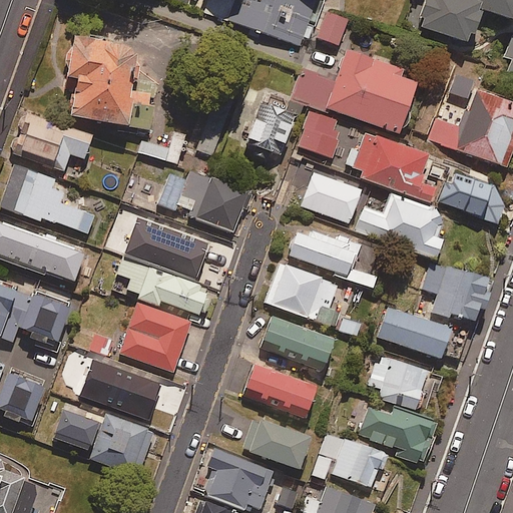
[(204,0),(200,11),(301,47),(317,0),(204,0)]
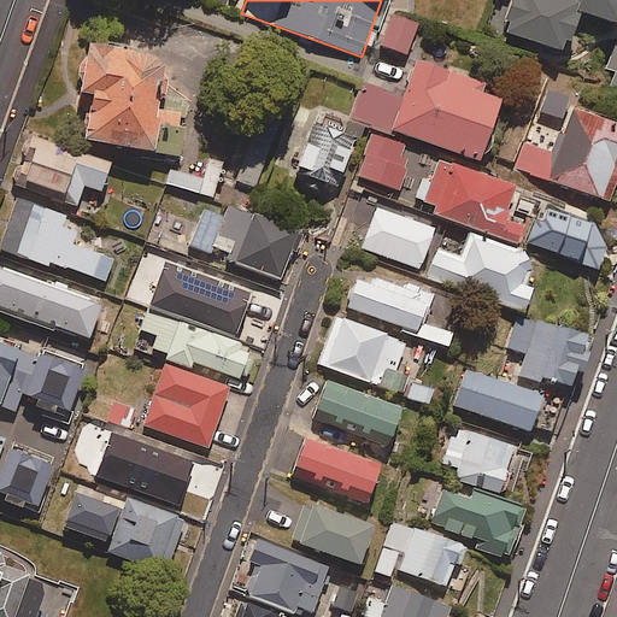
[(511,0),(505,18),(511,21),(507,31),(563,50),(566,40),(573,41),(582,13),(576,12),(579,10),(581,1),(577,0),(511,0)]
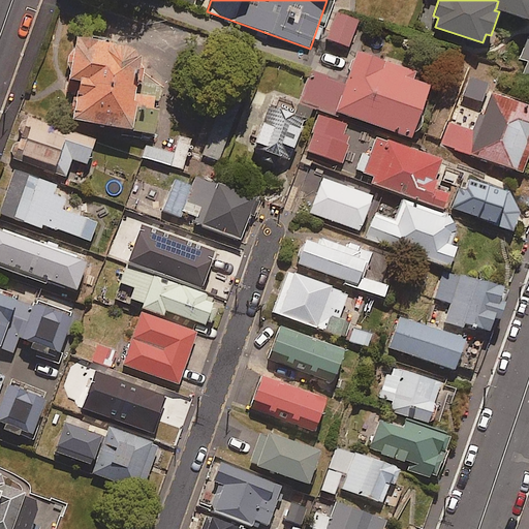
[(528,0),(495,0),(498,1),(496,8),(528,19),(528,0)]
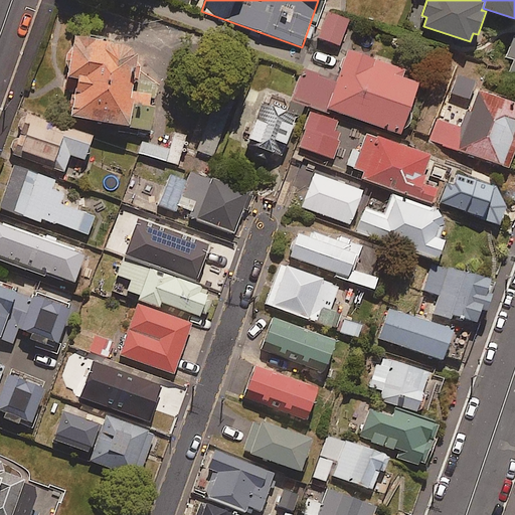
[(327,12),(318,38),(340,46),(350,20),(327,12)]
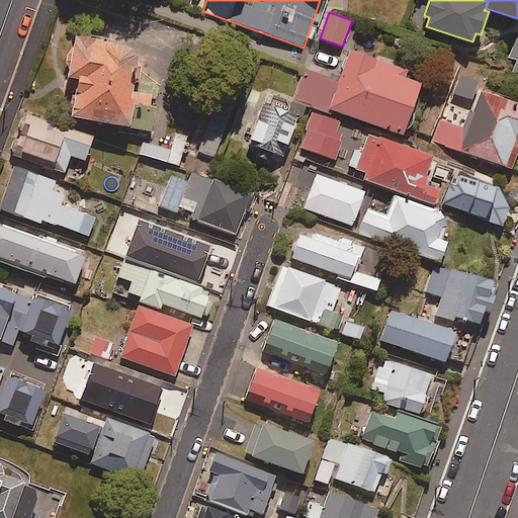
[(517,37),(515,36),(508,57),(517,60),(513,72),(517,74),(517,37)]
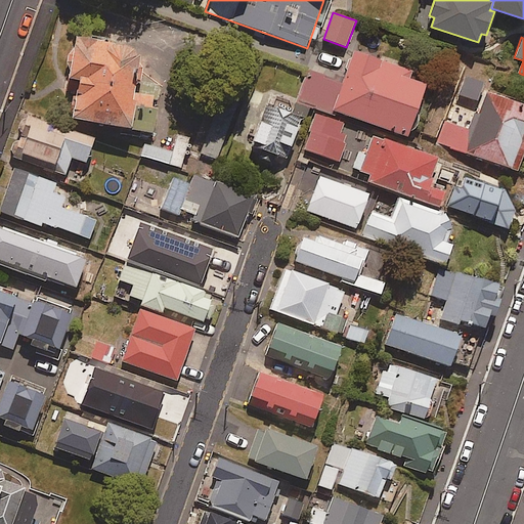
[(140,53),(76,42),(67,61),(71,72),(69,80),(80,82),(73,121),(151,135),(161,87),(146,85),(144,96),(133,94),(140,53)]
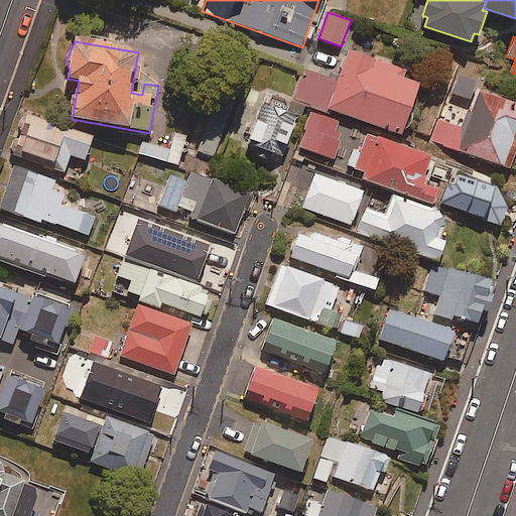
[(329,114),(330,111),(402,136),(419,85),(402,79),(405,72),(349,51),(338,82),(304,71),(293,102),(329,114)]
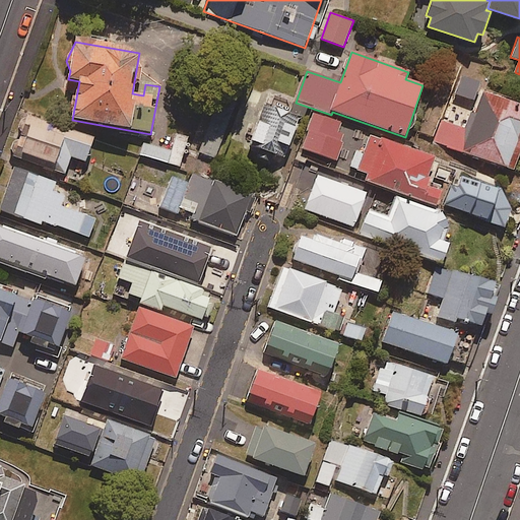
[(479,83),(461,77),(455,94),(473,101),(479,83)]
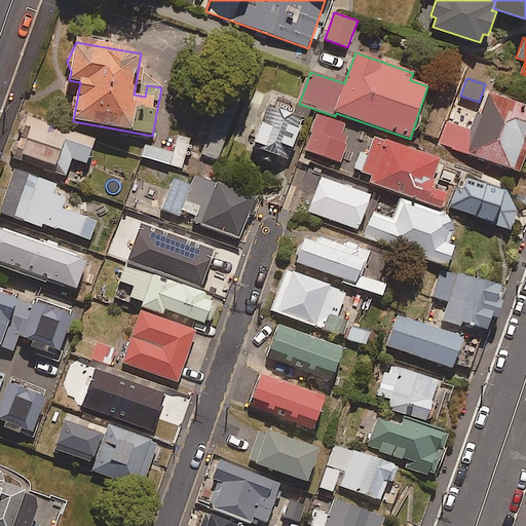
[(525,138),(525,107),(488,92),(474,133),(448,123),(440,143),(519,174),(525,155),(525,142),(525,138)]
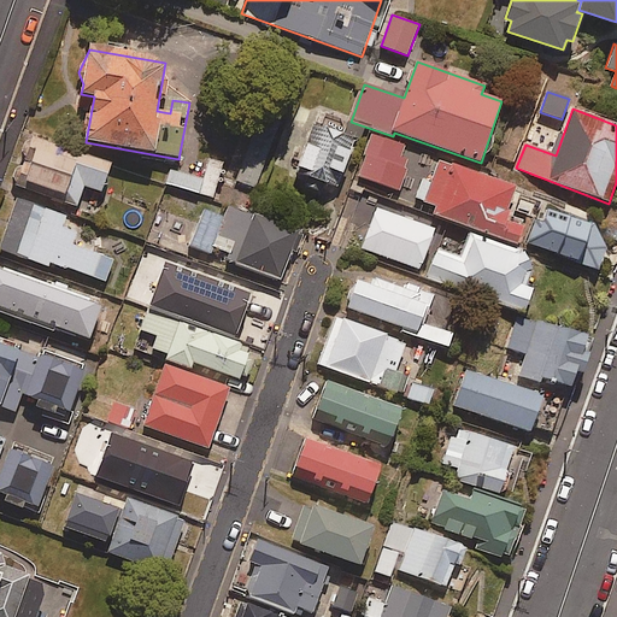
[(358,145),(313,125),(291,180),(335,199),(358,145)]
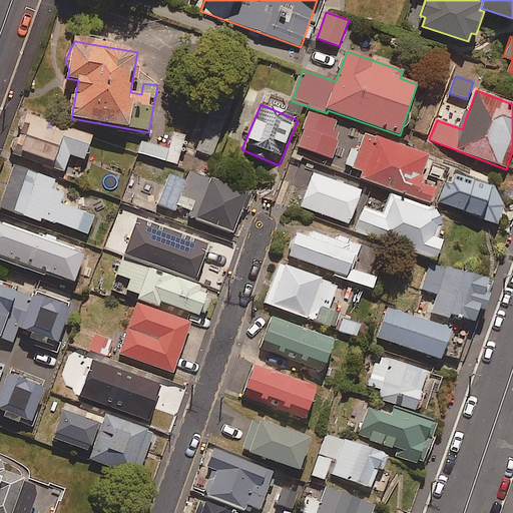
[(298,146),(332,158),(339,139),(333,136),(338,122),(309,112),(298,146)]
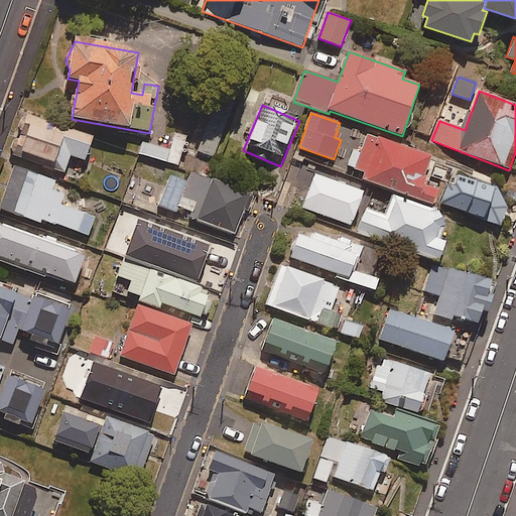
[(24,115),(10,155),(65,173),(71,157),(84,161),(92,138),(24,115)]
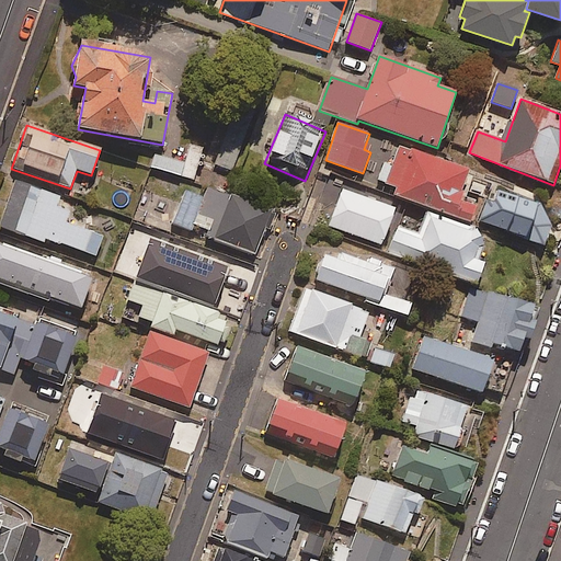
[(243,139),(227,133),(215,165),(231,172),(243,139)]
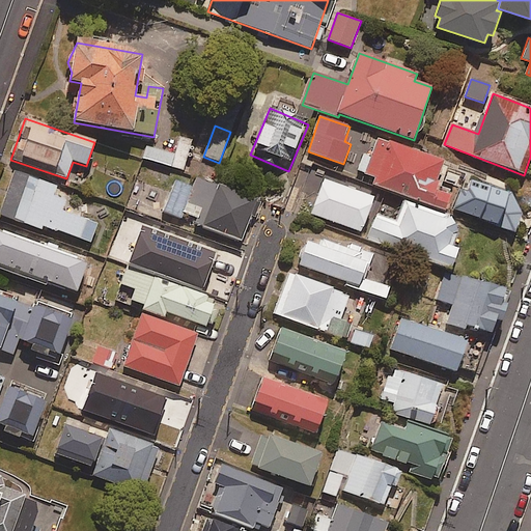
[(191,141),(180,138),(172,167),(183,170),(191,141)]
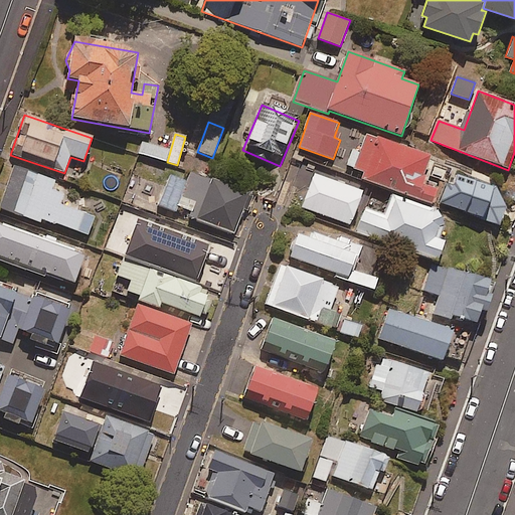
[(431,157),(368,135),(361,153),(352,150),(346,166),(366,173),(364,180),(432,205),(438,189),(421,183),(431,157)]
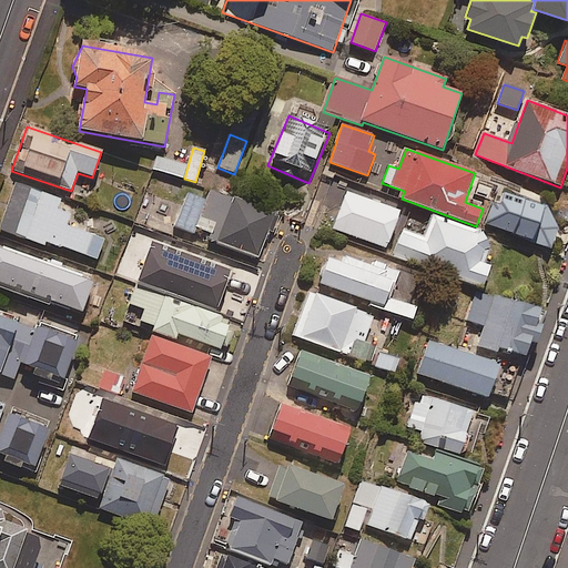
[(185,165),(156,156),(152,170),(181,180),(185,165)]
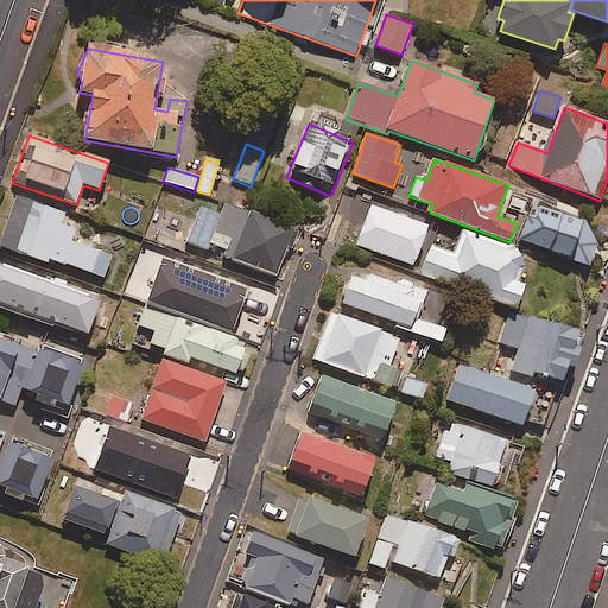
[(296,232),(206,196),(188,242),(278,278),(296,232)]
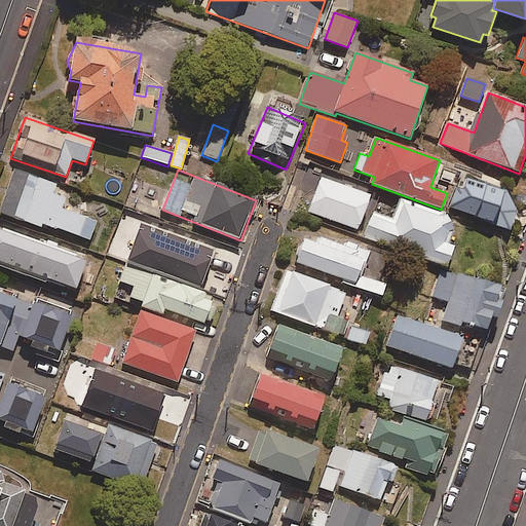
[(55,185),(14,172),(1,214),(41,227),(42,225),(90,240),(96,222),(61,211),(65,199),(51,195),(55,185)]
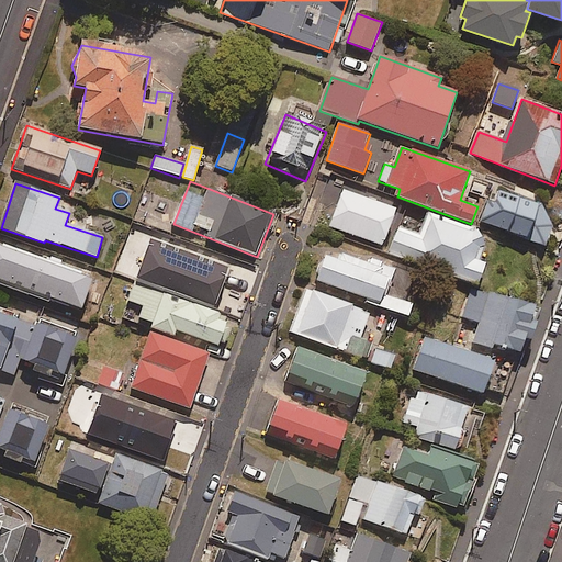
[(395,212),(343,192),(329,227),(382,247),(395,212)]
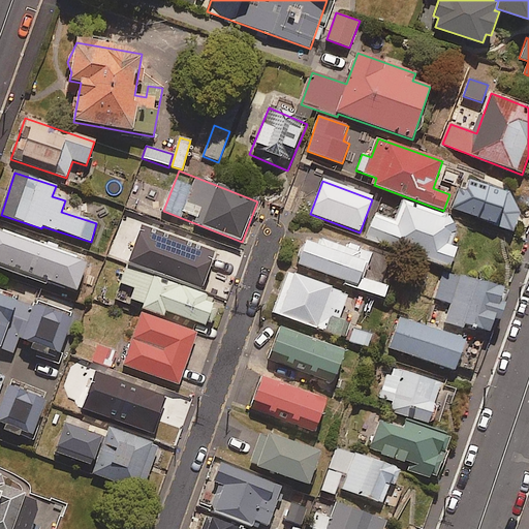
[(458,224),(405,205),(398,224),(375,216),(367,239),(449,270),(457,249),(449,247),(458,224)]
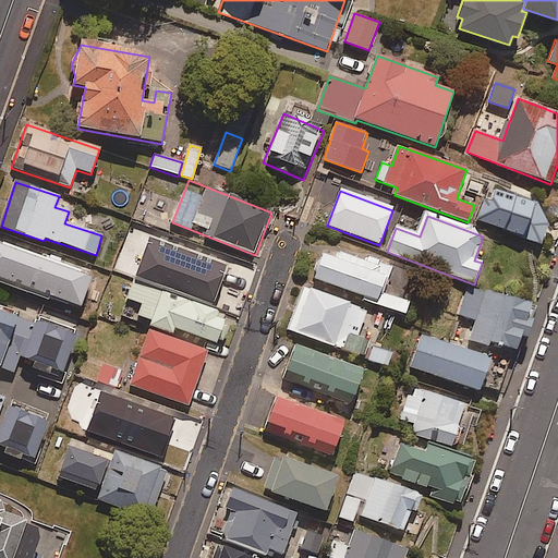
[(91,280),(0,245),(0,280),(79,311),(91,280)]
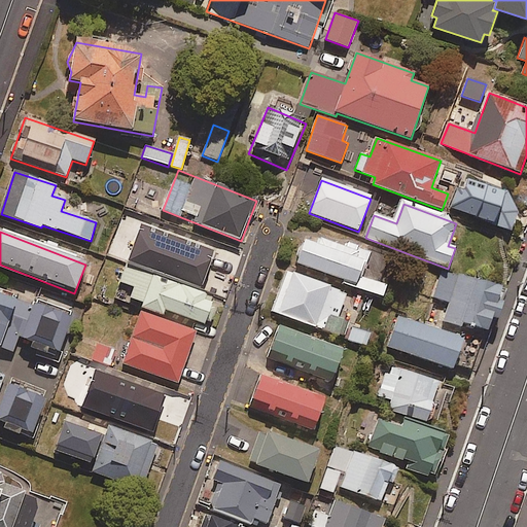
[(344,285),(382,300),(387,288),(360,277),(367,258),(307,235),(296,262),(345,281),(344,285)]
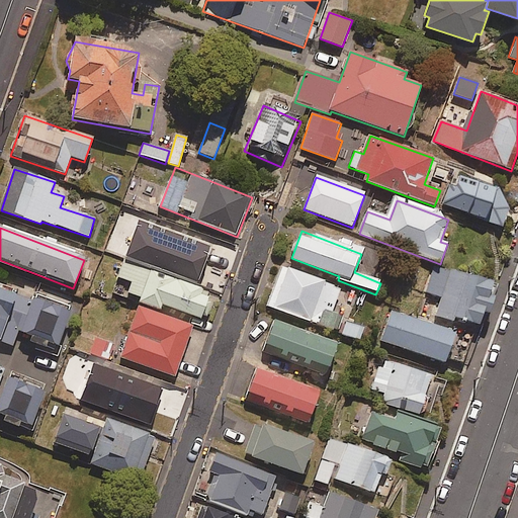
[(113,288),(141,298),(139,305),(161,313),(163,307),(201,320),(210,293),(122,263),(113,288)]
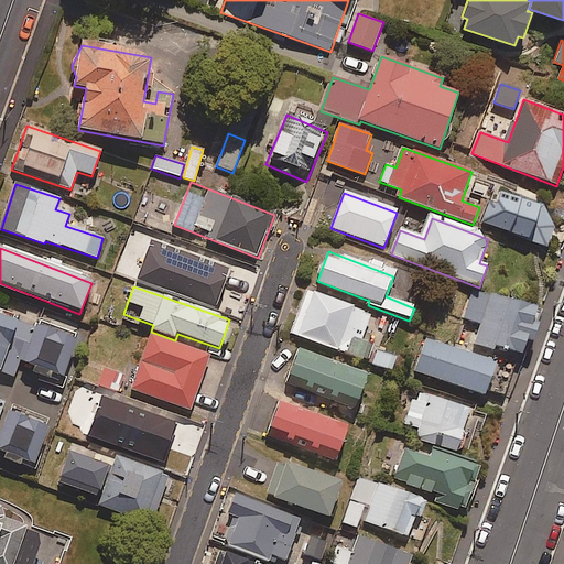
[(525,342),(532,343),(538,325),(532,323),(535,311),(474,290),(464,318),(480,324),(474,345),(492,350),(495,345),(521,355),(525,342)]
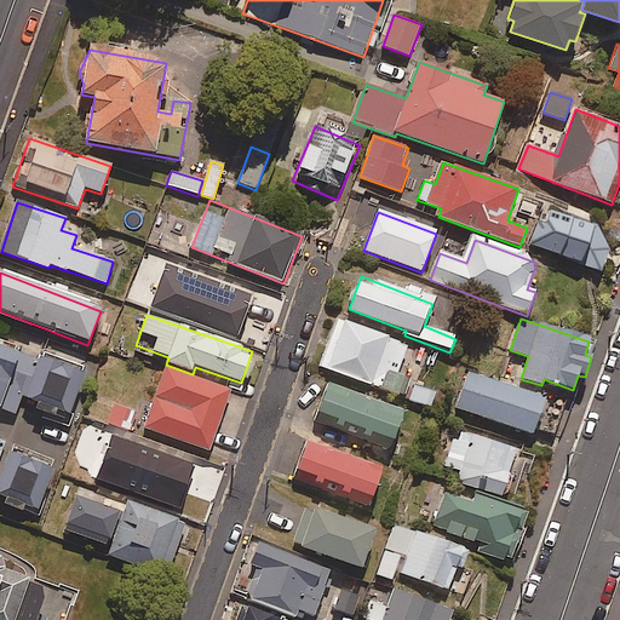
[(408,345),(342,321),(323,368),(390,392),(408,345)]
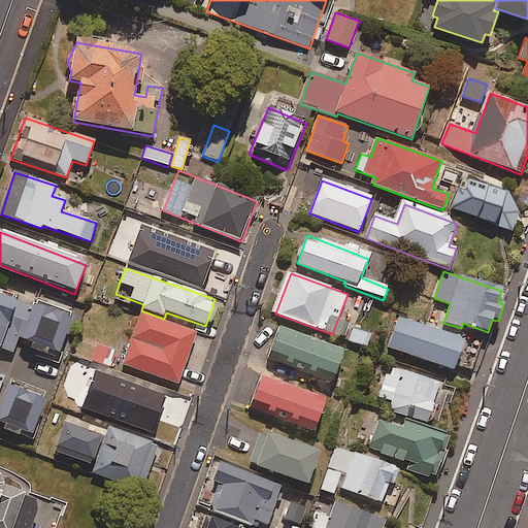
[(0,348),(12,353),(17,341),(31,345),(30,351),(47,357),(50,352),(58,355),(72,312),(38,301),(35,309),(0,296),(0,348)]
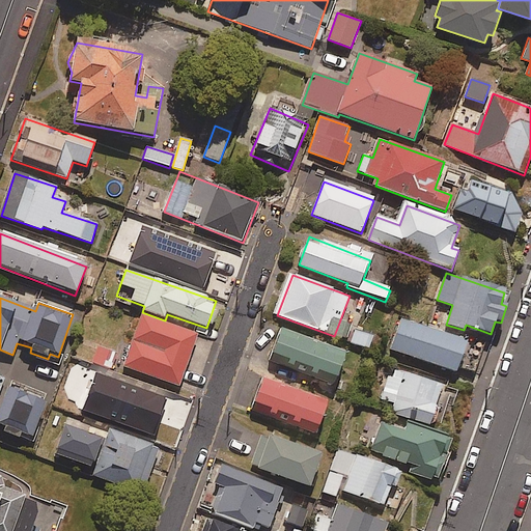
[(197,336),(142,316),(123,368),(179,387),(197,336)]
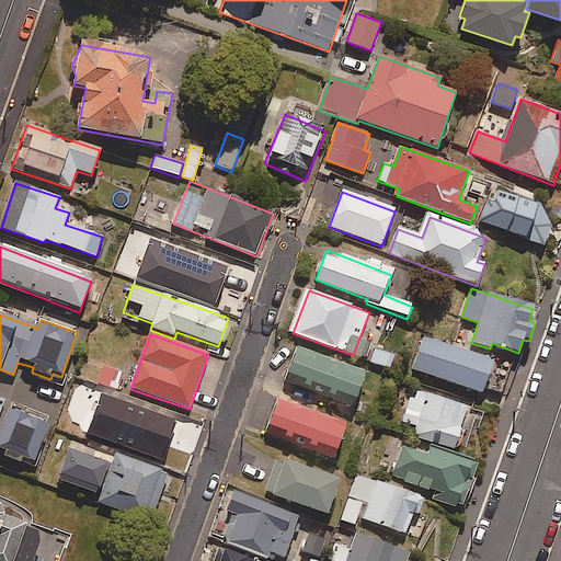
[(493,363),(424,339),(413,369),(482,393),(493,363)]
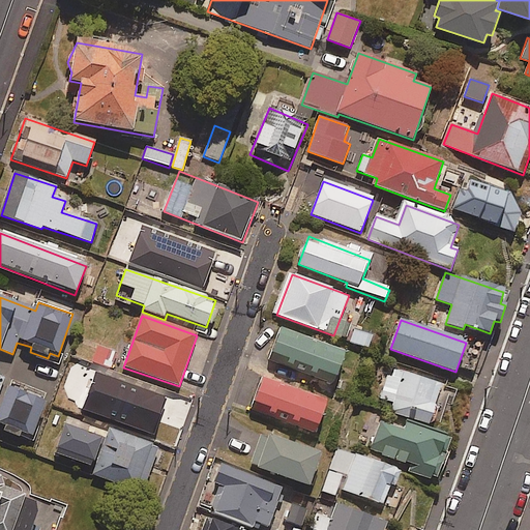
[(345,354),(282,330),(270,359),(333,383),(345,354)]
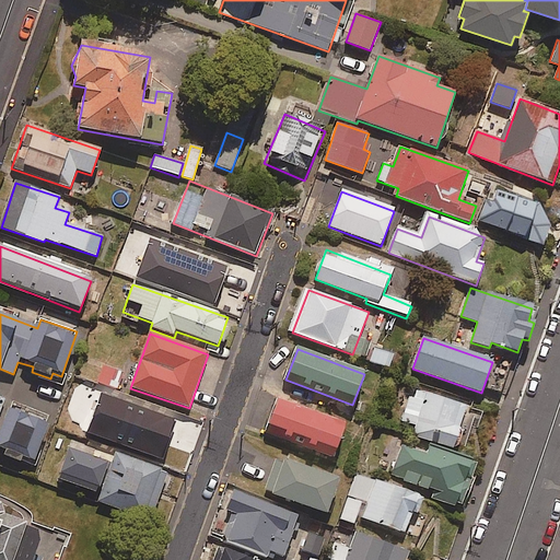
[(123,373),(103,366),(97,383),(117,389),(123,373)]
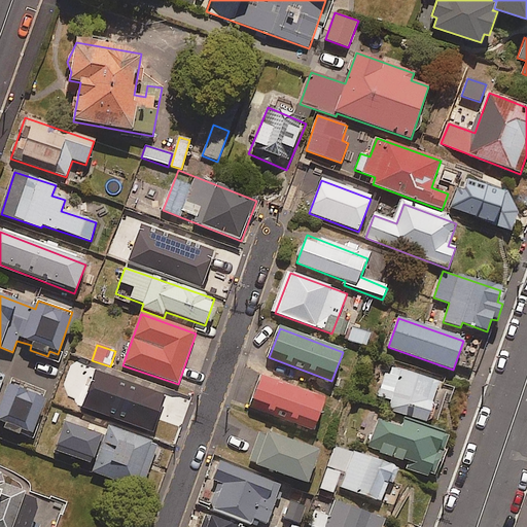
[(388,409),(430,424),(435,409),(431,407),(441,381),(388,361),(377,394),(392,399),(388,409)]
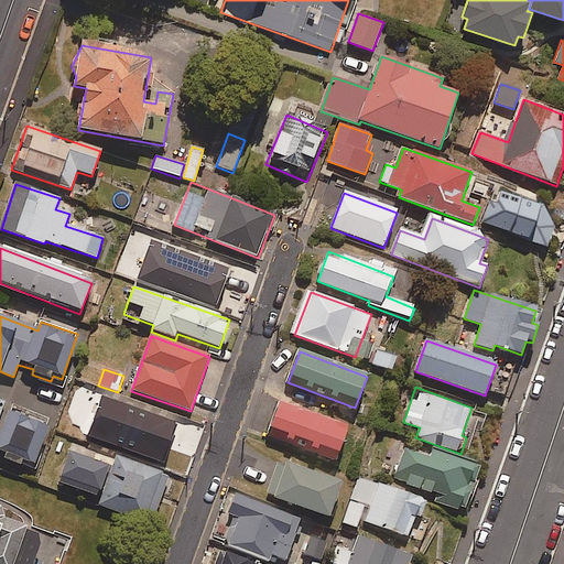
[(118,425),(114,438),(123,442),(119,454),(169,469),(184,422),(114,399),(106,422),(118,425)]
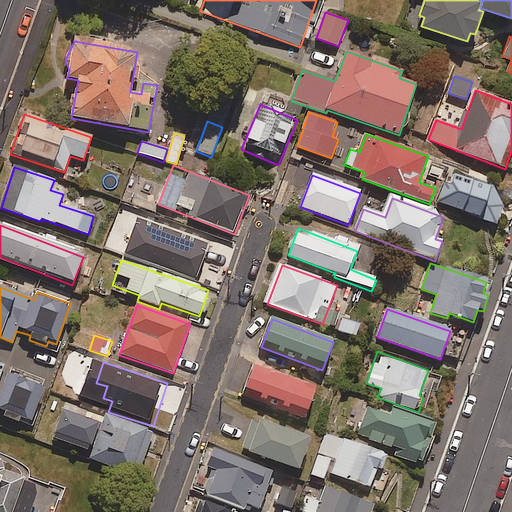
[(316,388),(254,366),(243,396),(306,417),(316,388)]
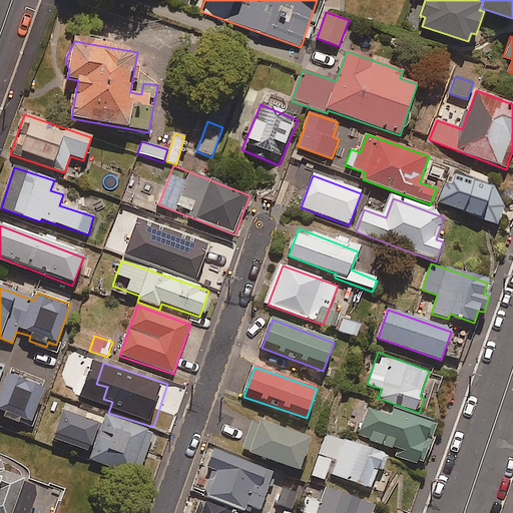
[(0,412),(4,414),(3,418),(19,424),(20,420),(31,424),(43,390),(7,377),(0,396),(0,412)]
